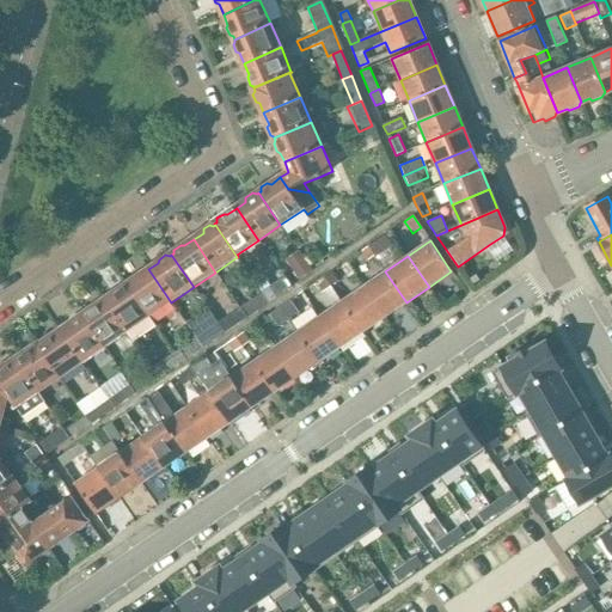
[(150,318),(171,303),(148,269),(140,276),(135,275),(129,280),(129,283),(127,285),(150,318)]
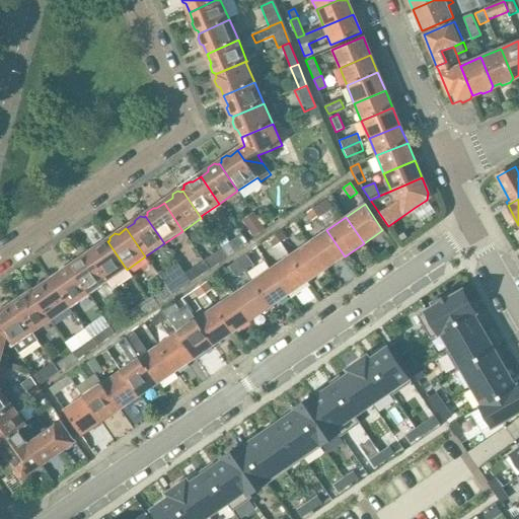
[(282,230),(275,234),(281,242),(287,238),(282,230)]
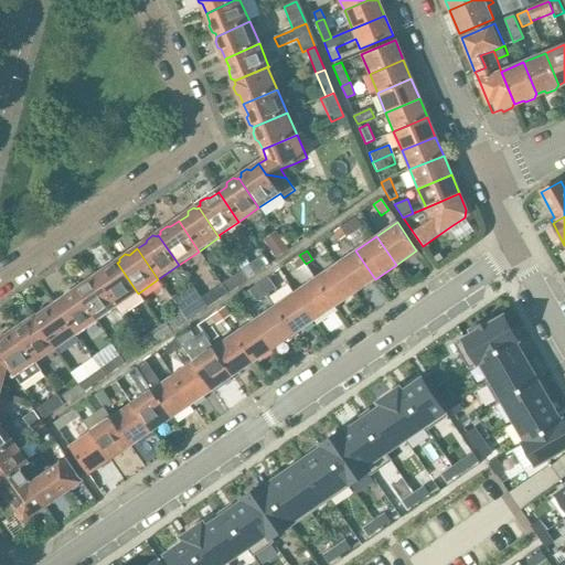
[(355,292),(375,279),(355,251),(336,265),(355,292)]
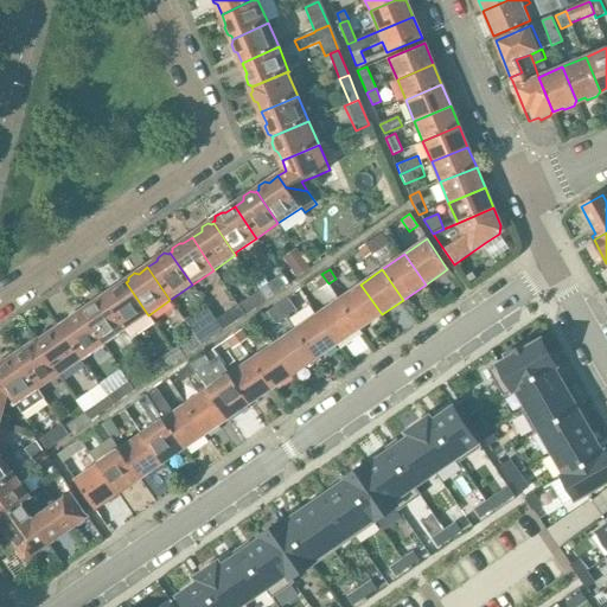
[(260,291),(266,301),(289,286),(281,274),(259,289),(260,291)]
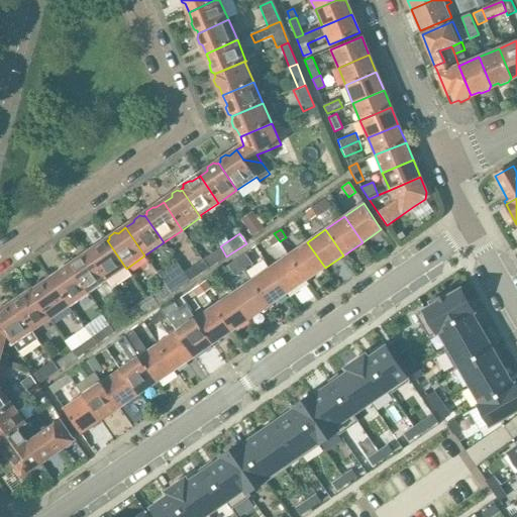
[(274,233),(267,238),(273,246),(280,241),(274,233)]
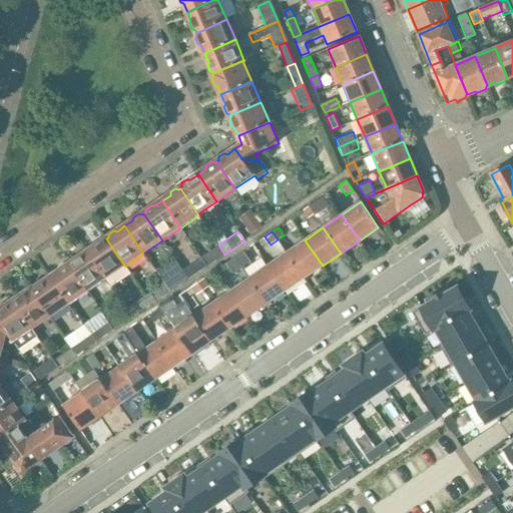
[(125,267),(106,238),(104,239),(101,239),(95,242),(95,246),(87,251),(106,279),(111,288),(130,275),(125,267)]
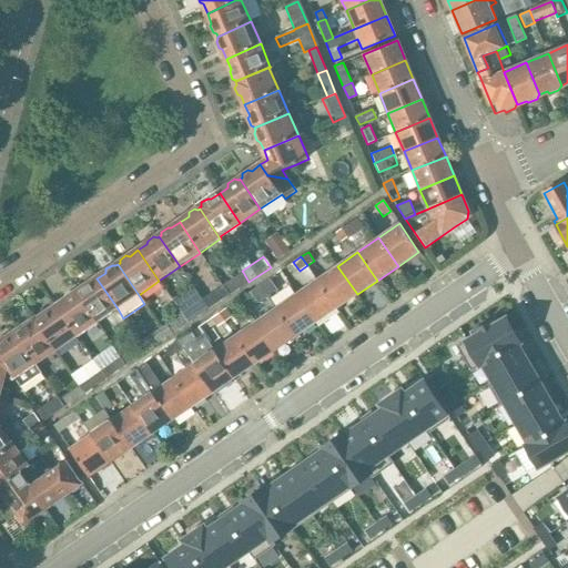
[(336,308),(357,294),(337,266),(317,280),(336,308)]
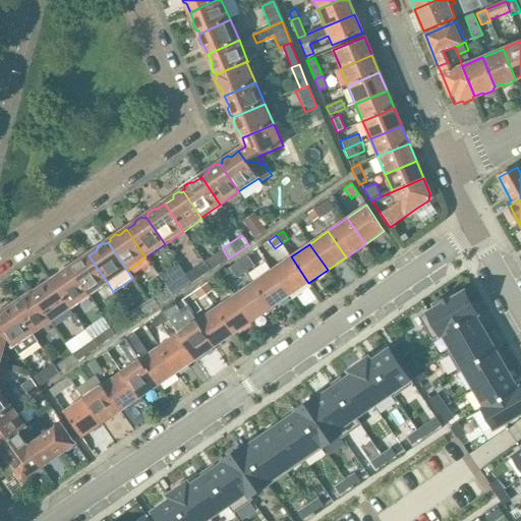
[(228,258),(223,249),(205,262),(211,271),(228,258)]
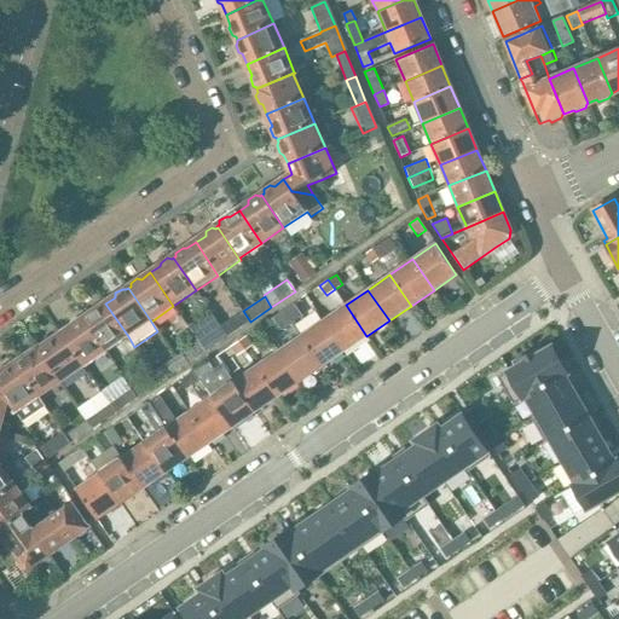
[(105,352),(128,336),(105,304),(97,310),(93,310),(86,313),(86,317),(84,319),(105,352)]
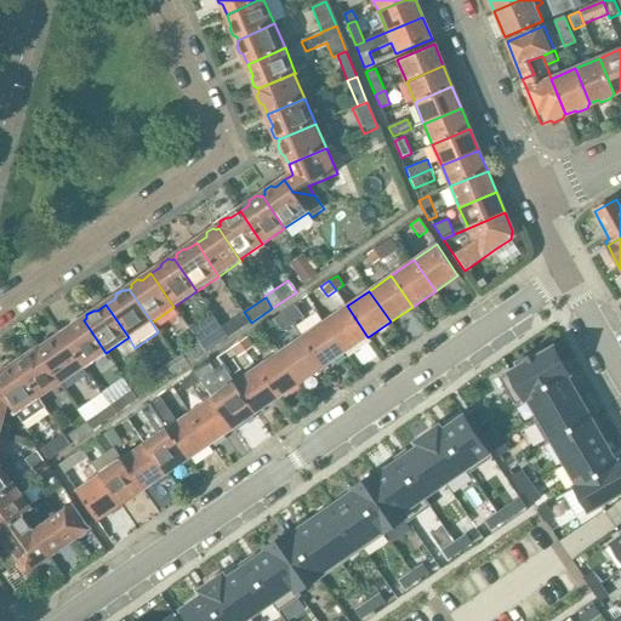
[(303,318),(294,305),(284,312),(292,324),(303,318)]
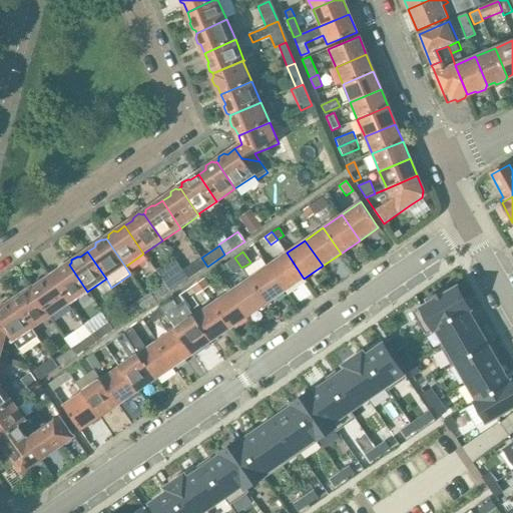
[(286,292),(304,279),(287,252),(268,266),(286,292)]
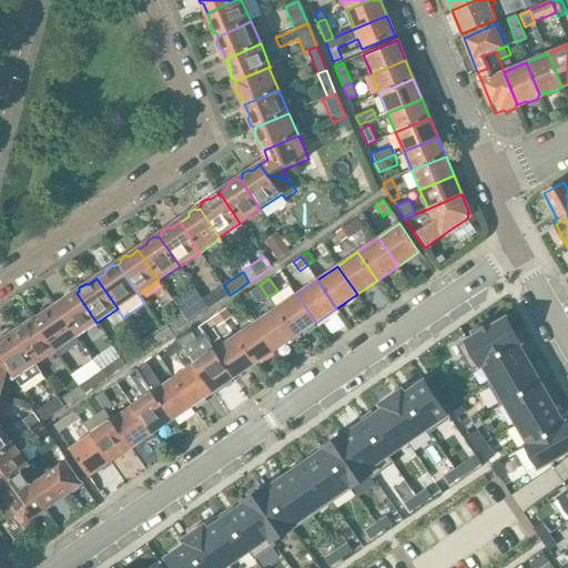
[(230,295),(223,285),(202,300),(209,310),(230,295)]
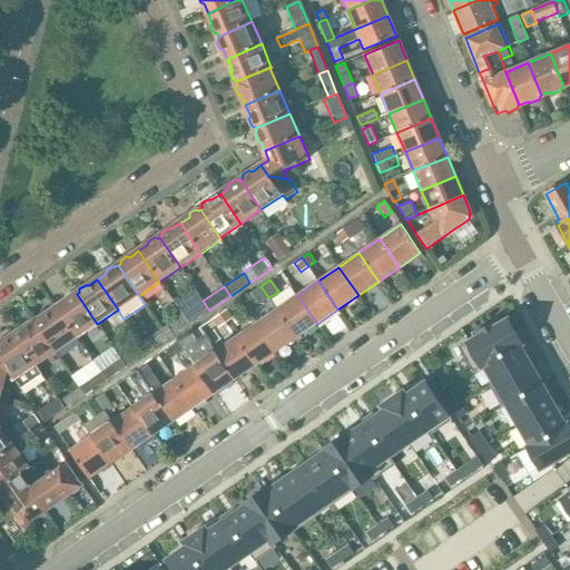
[(251,293),(258,304),(268,297),(261,286),(251,293)]
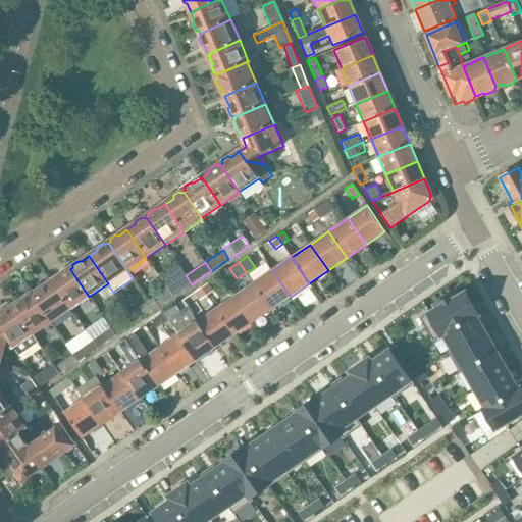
[(70,310),(89,297),(70,269),(68,270),(65,269),(60,272),(60,275),(51,281),(70,310)]
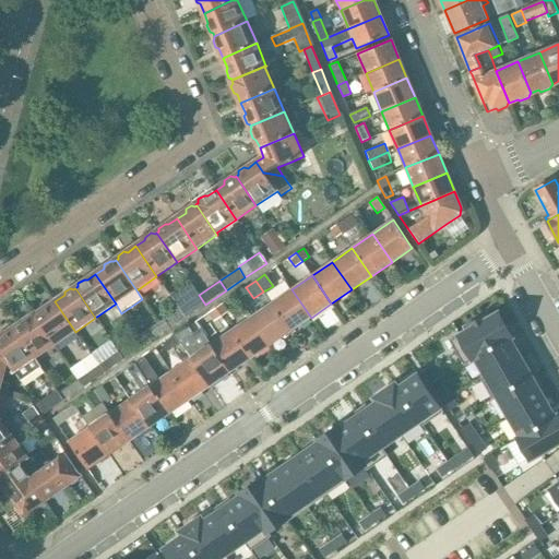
[(290,331),(311,318),(292,289),(271,304),(290,331)]
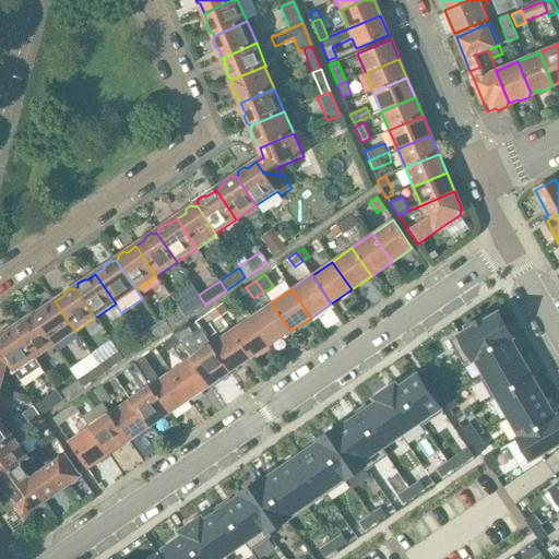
[(185,319),(205,305),(199,295),(198,293),(177,307),(185,319)]
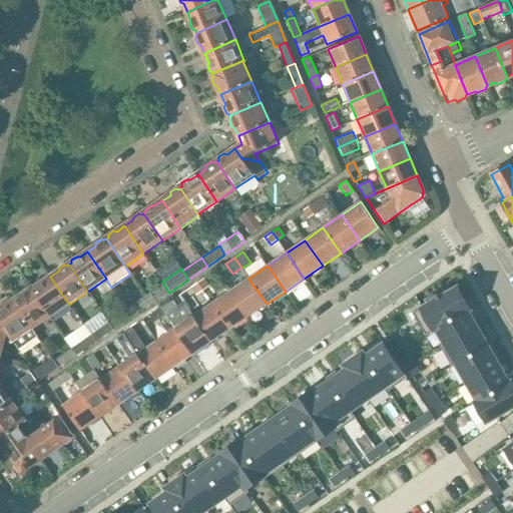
[(50,317),(69,305),(50,277),(42,283),(39,282),(34,285),(34,289),(32,289),(32,288),(31,289),(50,317)]
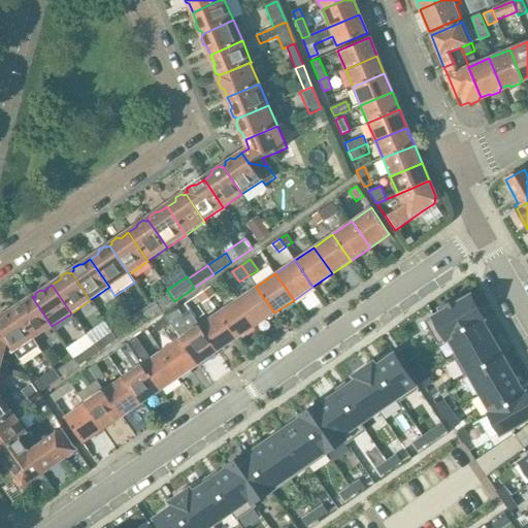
[(256,326),(274,312),(256,287),(237,300),(256,326)]
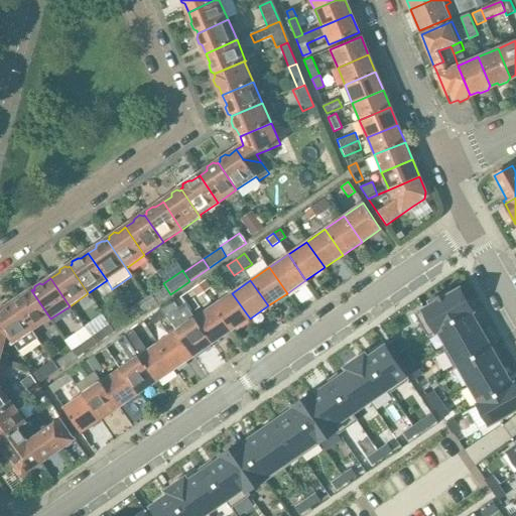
[(150,292),(151,294),(146,297),(152,306),(170,294),(163,283),(150,292)]
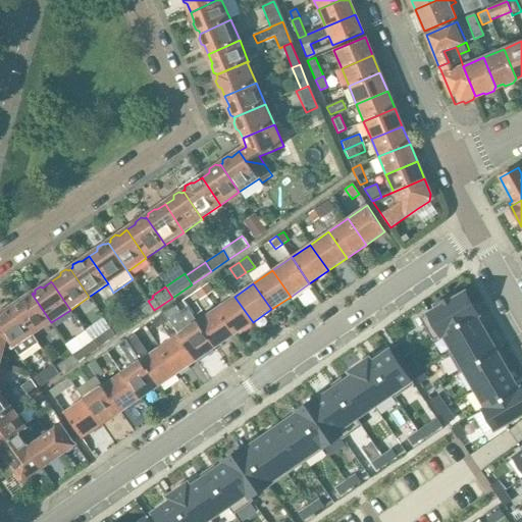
[(427,314),(420,318),(428,333),(433,341),(442,335),(444,334),(476,316),(478,315),(476,312),(472,304),(465,293),(457,297),(455,294),(446,299),(434,305),(436,309),(427,314)]
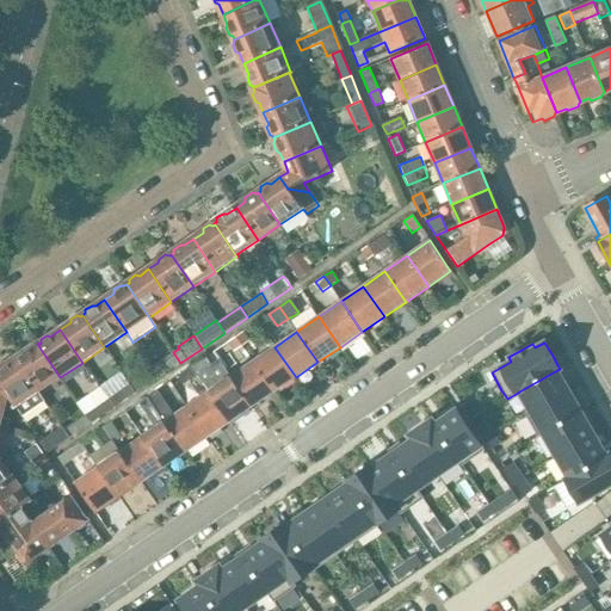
[(60,377),(37,344),(35,345),(31,344),(25,349),(25,352),(14,359),(37,392),(57,376),(60,378),(60,377)]
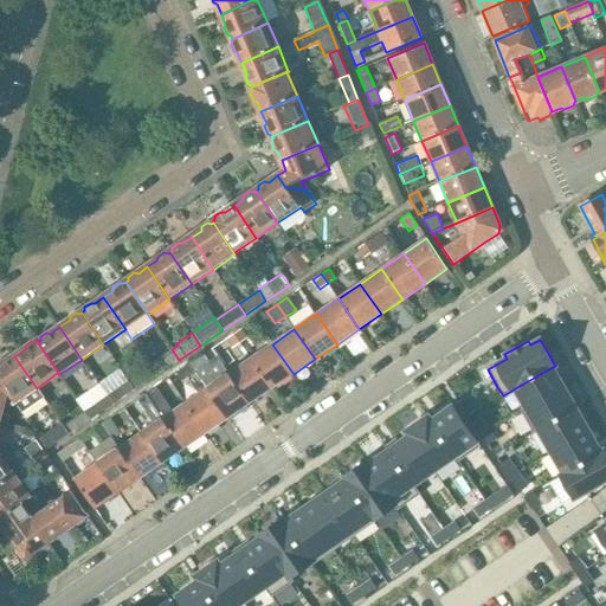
[(271,389),(294,374),(272,345),(251,359),(271,389)]
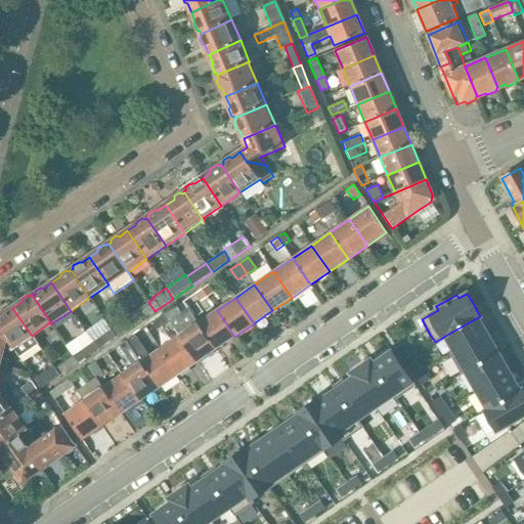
[(130,316),(135,324),(155,311),(148,302),(140,308),(138,306),(128,313),(130,316)]
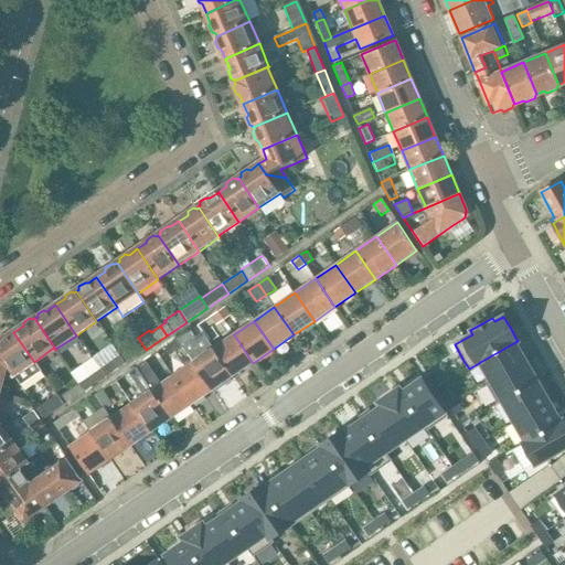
[(195,338),(190,330),(177,339),(182,348),(195,338)]
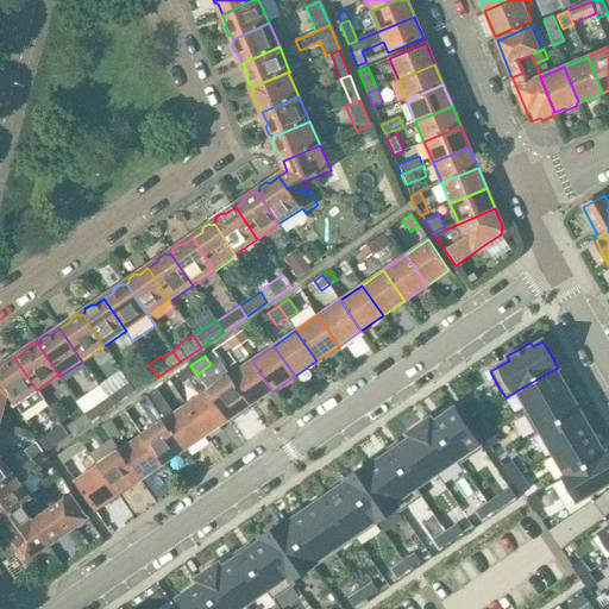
[(44,401),(37,390),(14,358),(6,364),(2,363),(0,364),(0,383),(14,406),(22,416),(44,401)]
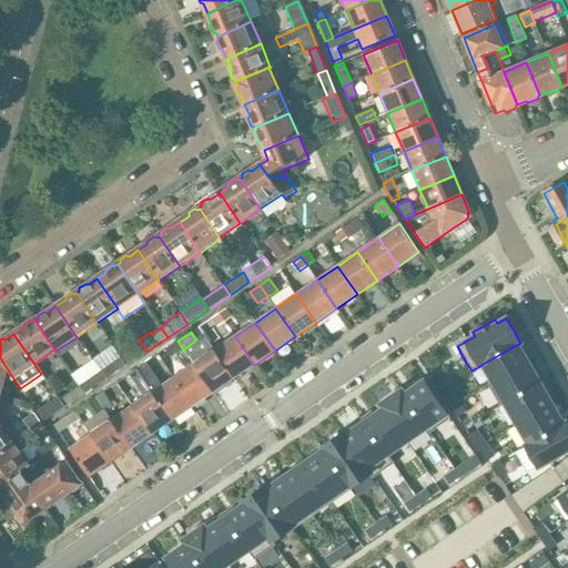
[(235,336),(214,351),(234,378),(254,365),(235,336)]
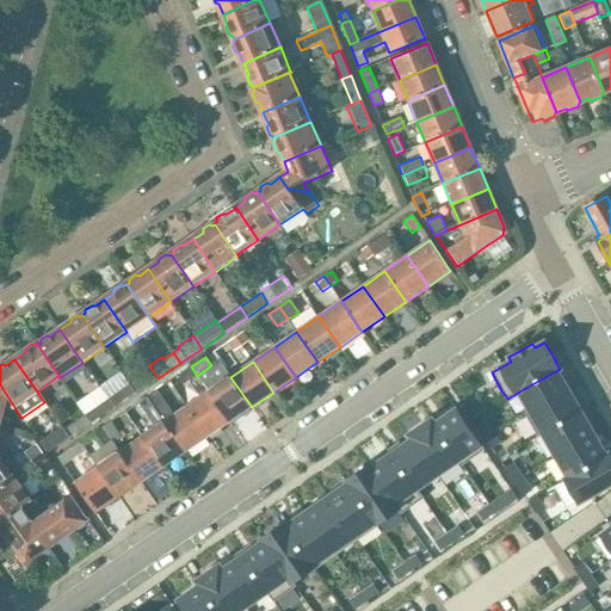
[(177,376),(183,386),(197,376),(191,366),(177,376)]
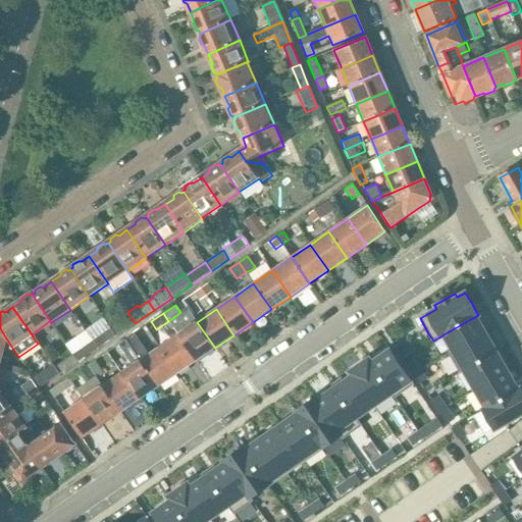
[(135,323),(129,315),(111,328),(116,335),(135,323)]
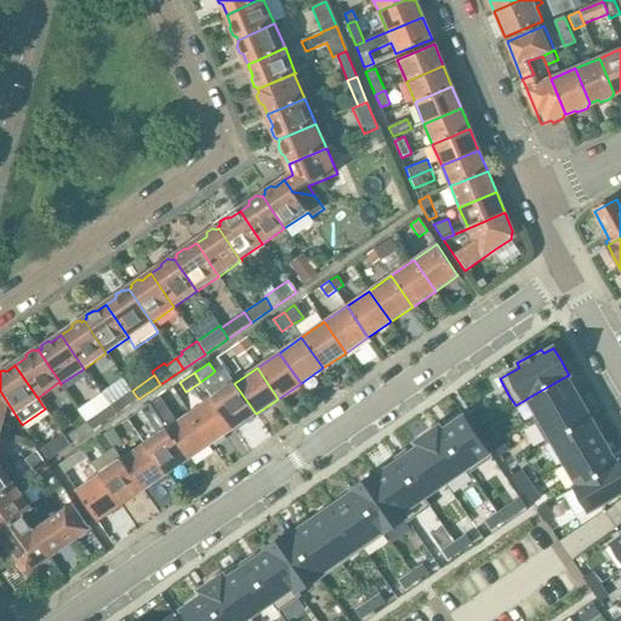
[(567,376),(528,398),(533,408),(539,417),(576,394),(567,376)]
